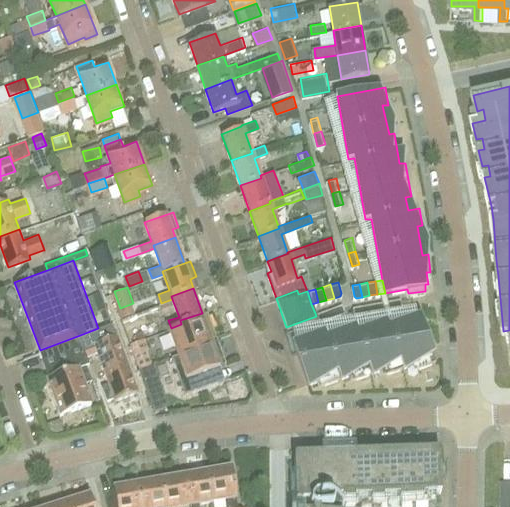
[(401,297),(389,300),(390,308),(403,305),(401,297)]
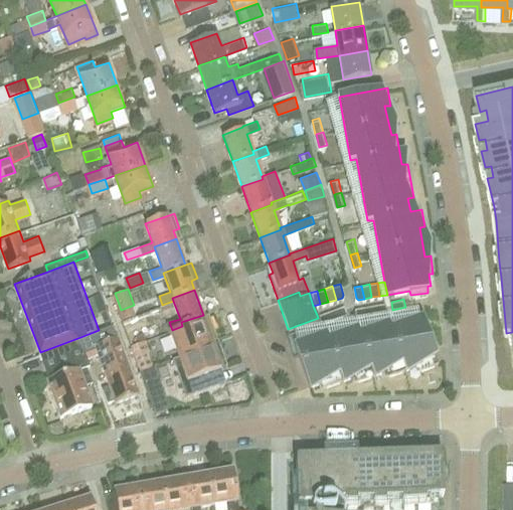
[(381,312),(392,310),(391,302),(379,304),(381,312)]
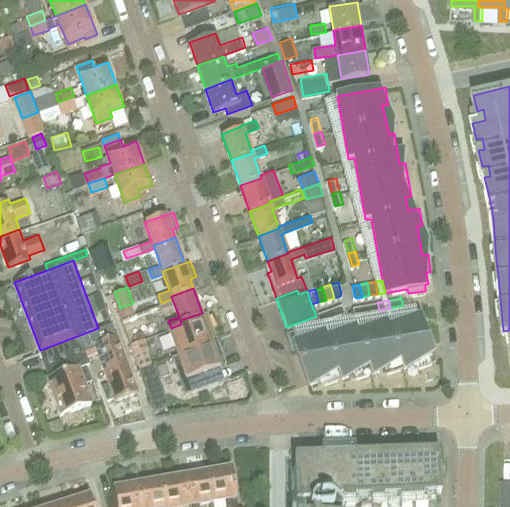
[(365,304),(367,312),(379,310),(377,302),(365,304)]
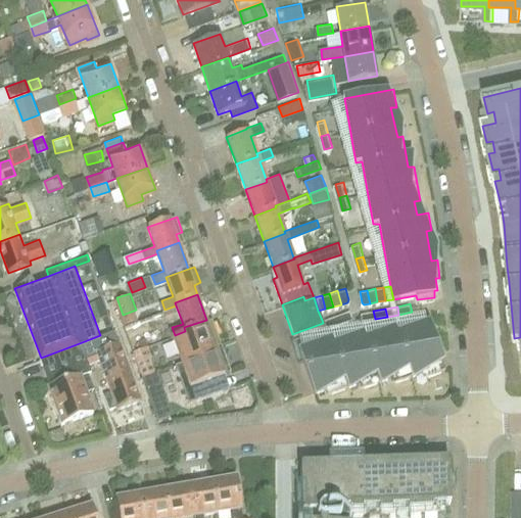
[(335,315),(338,323),(351,318),(348,311),(335,315)]
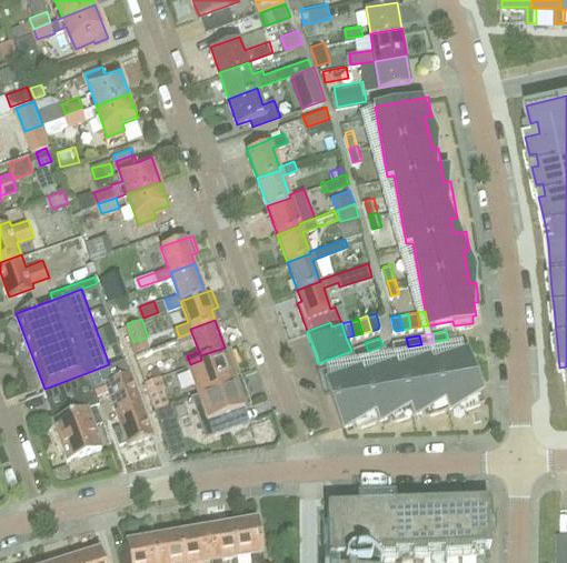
[(395,349),(408,347),(406,338),(393,340),(395,349)]
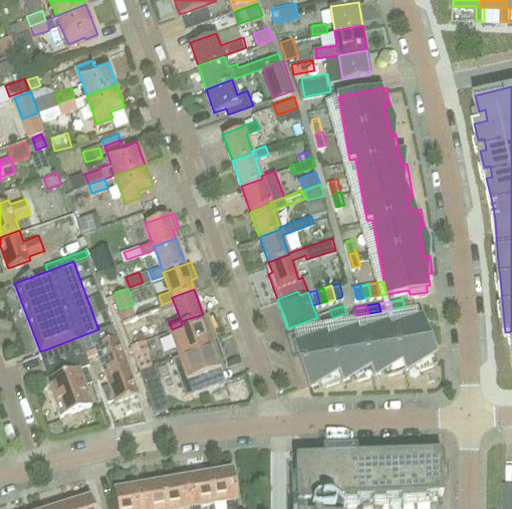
[(320,321),(332,317),(329,309),(316,314),(317,317),(318,317),(320,321)]
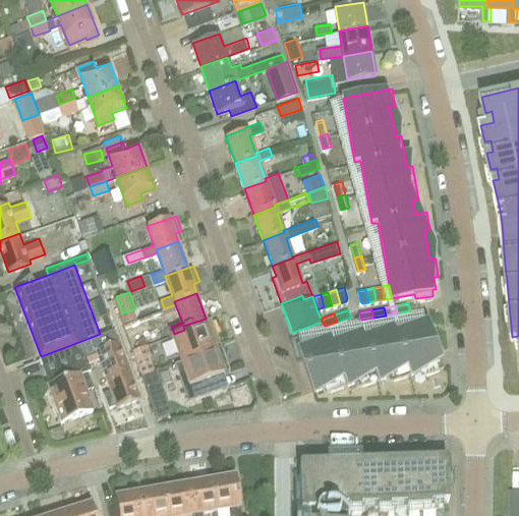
[(138,320),(141,329),(159,324),(157,316),(138,320)]
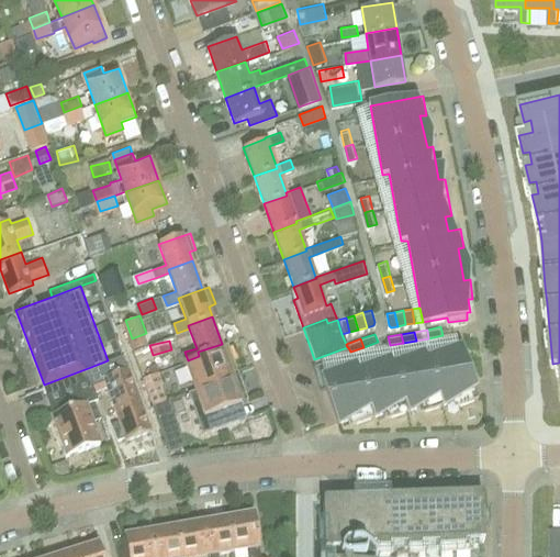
[(208,380),(232,371),(228,360),(234,358),(228,342),(222,344),(198,352),(199,356),(188,360),(186,361),(194,388),(209,383),(208,380)]
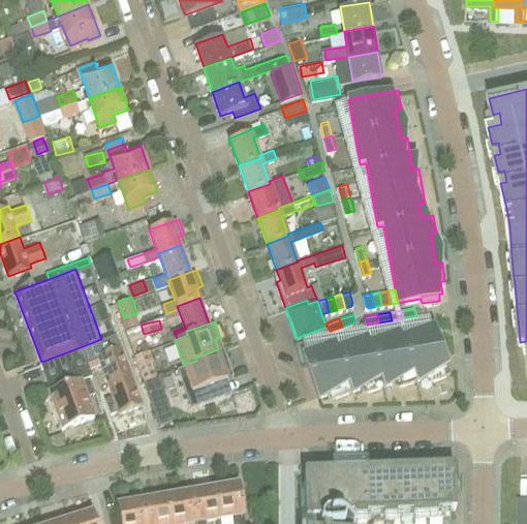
[(336,341),(304,353),(319,395),(335,390),(337,396),(367,384),(370,390),(400,378),(402,384),(432,373),(434,378),(452,372),(433,325),(403,336),(401,331),(371,342),(369,336),(338,347),(336,341)]
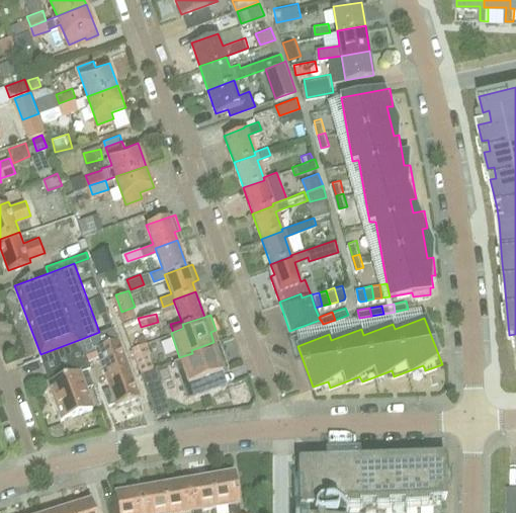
[(99,332),(81,339),(88,358),(99,354),(107,374),(130,365),(114,326),(99,332)]
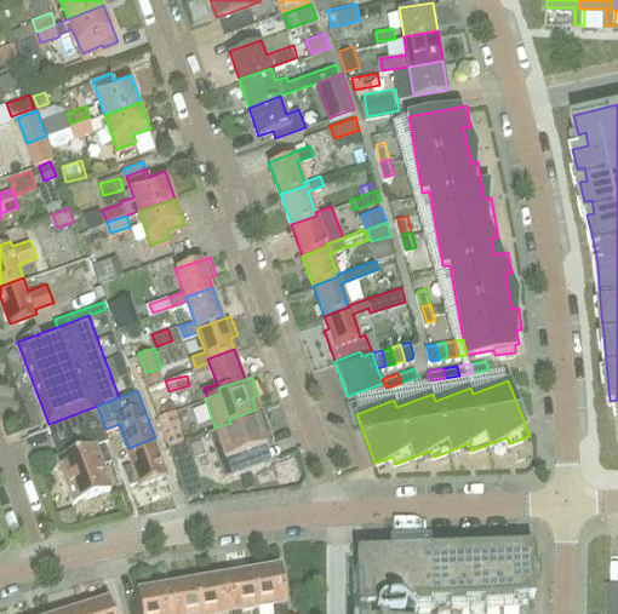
[(173,397),(162,401),(166,411),(177,407),(173,397)]
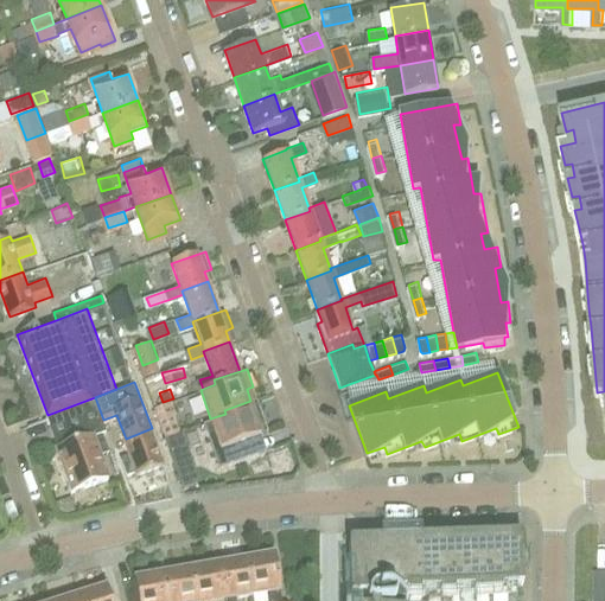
[(103,420),(95,397),(48,415),(58,445),(56,446),(57,448),(58,448),(72,488),(109,474),(101,452),(110,448),(104,430),(107,429),(103,420)]
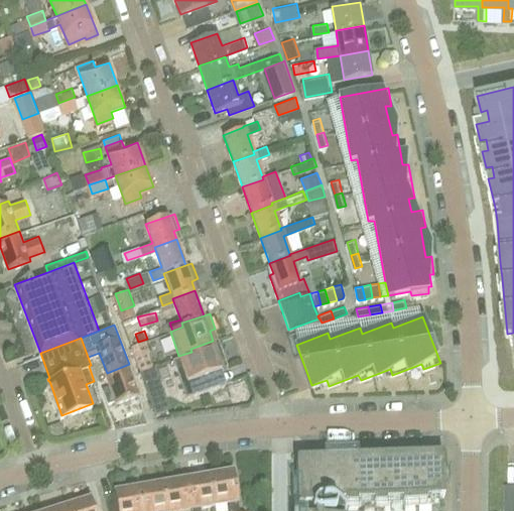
[(178,356),(174,358),(186,394),(221,382),(217,369),(222,367),(219,357),(224,355),(219,339),(213,341),(190,349),(191,352),(178,356)]
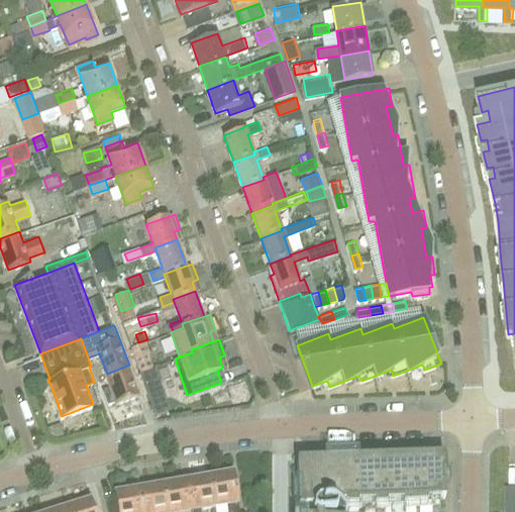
[(139,356),(153,352),(149,341),(135,346),(139,356)]
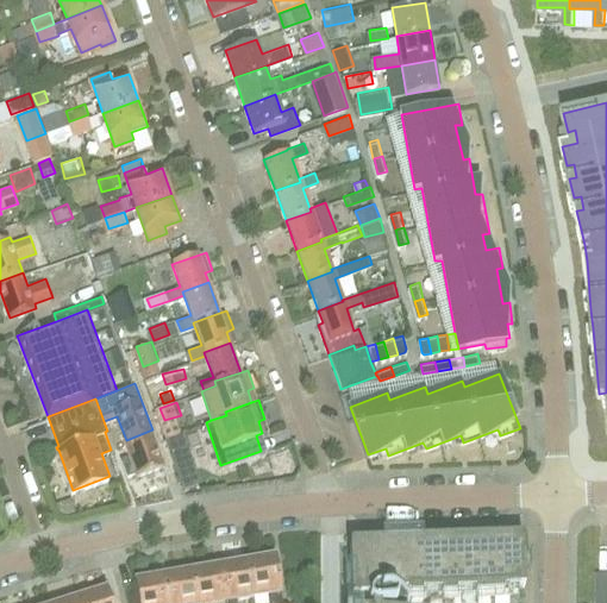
[(152,429),(126,440),(138,473),(164,463),(152,429)]
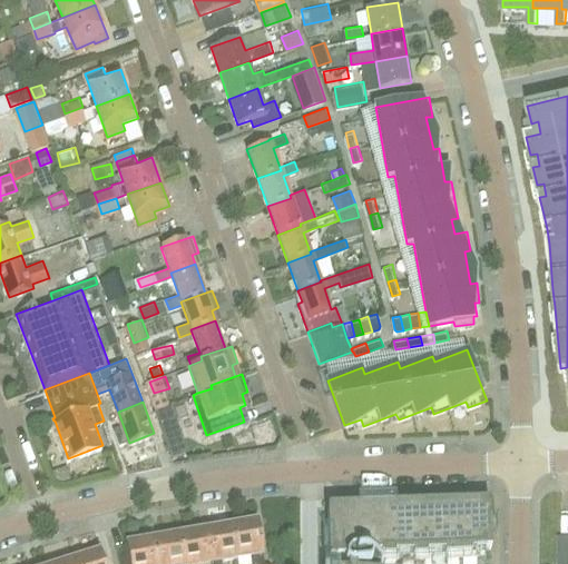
[(179,428),(166,433),(174,454),(186,449),(179,428)]
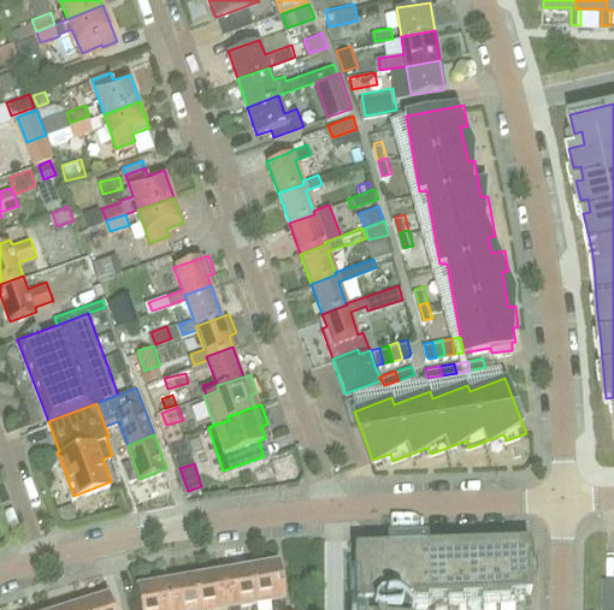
[(72,502),(58,507),(60,514),(69,519),(78,515),(72,502)]
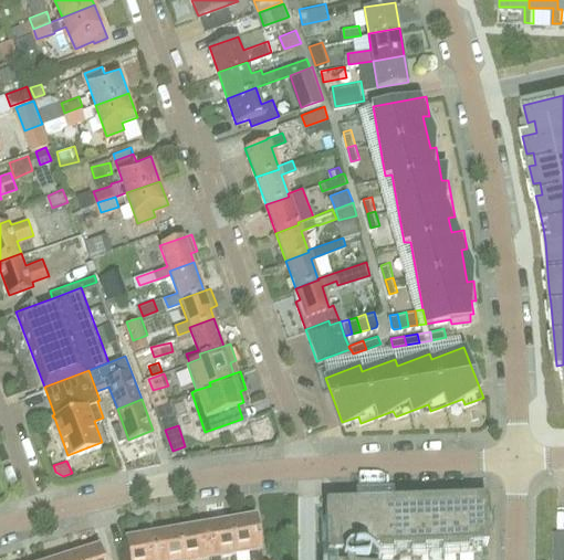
[(325,499),(327,559),(322,559),(321,559),(483,559),(483,542),(489,542),(487,494),(325,499)]
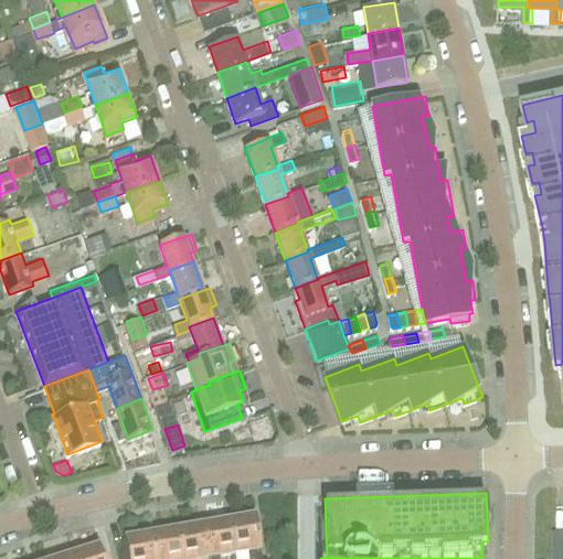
[(257,514),(231,518),(236,550),(250,548),(251,558),(263,558),(262,547),(257,514)]
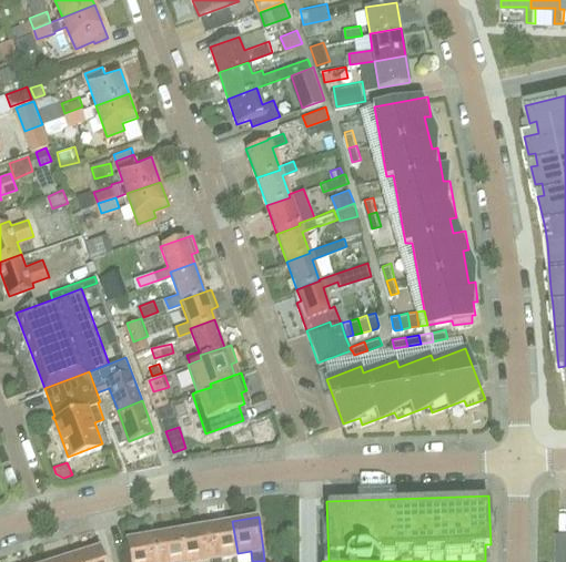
[(232,521),(205,525),(211,558),(211,561),(222,561),(222,557),(238,553),(232,521)]
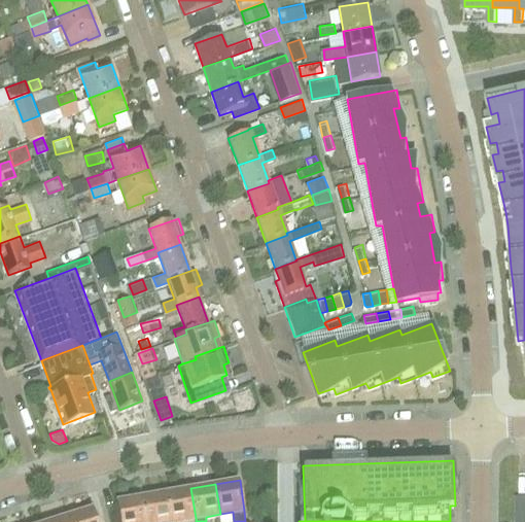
[(190,488),(167,492),(172,521),(196,518),(190,488)]
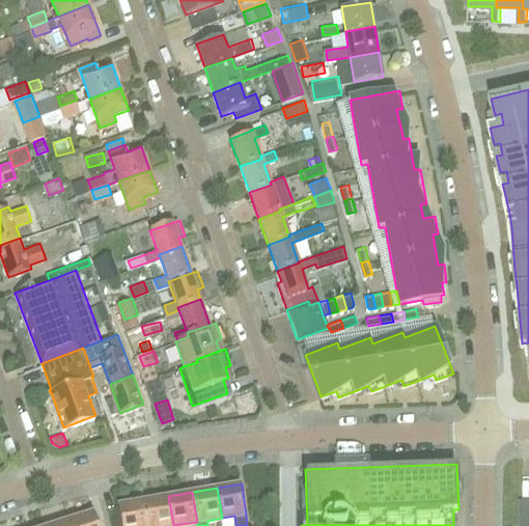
[(173,525),(168,496),(143,500),(147,525),(173,525)]
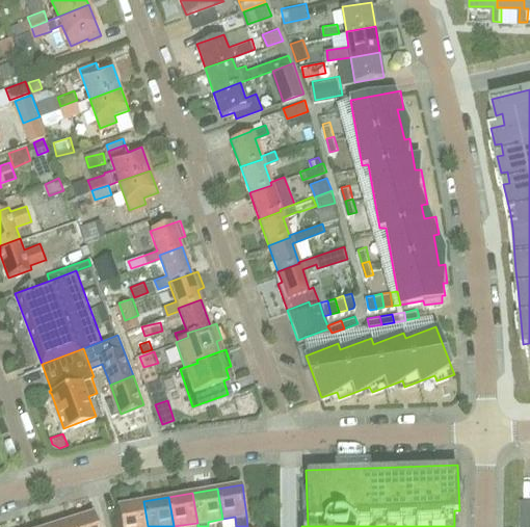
[(148,526),(143,501),(120,505),(123,526),(148,526)]
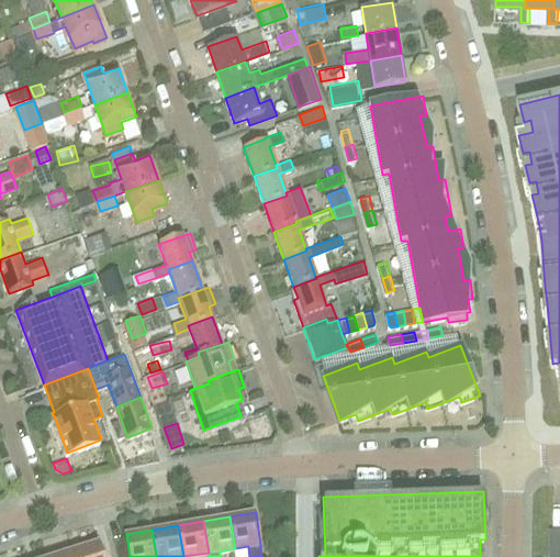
[(104,556),(100,542),(75,549),(77,556),(104,556)]
